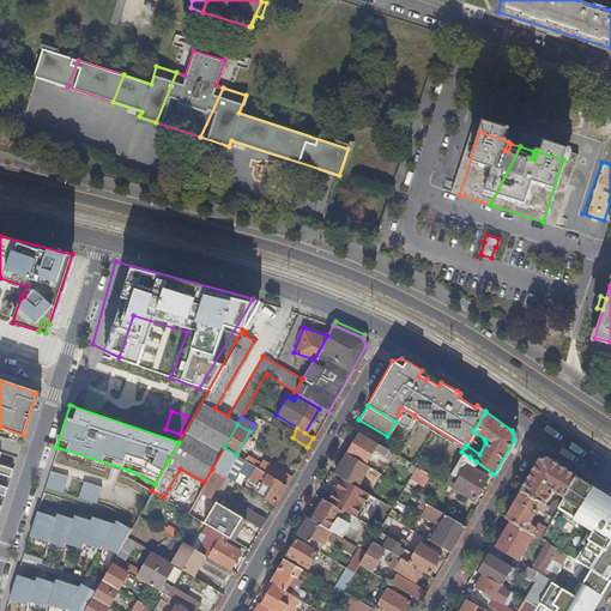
[(350,445),(345,452),(364,463),(367,458),(370,452),(375,452),(379,454),(383,455),(387,449),(357,431),(350,445)]
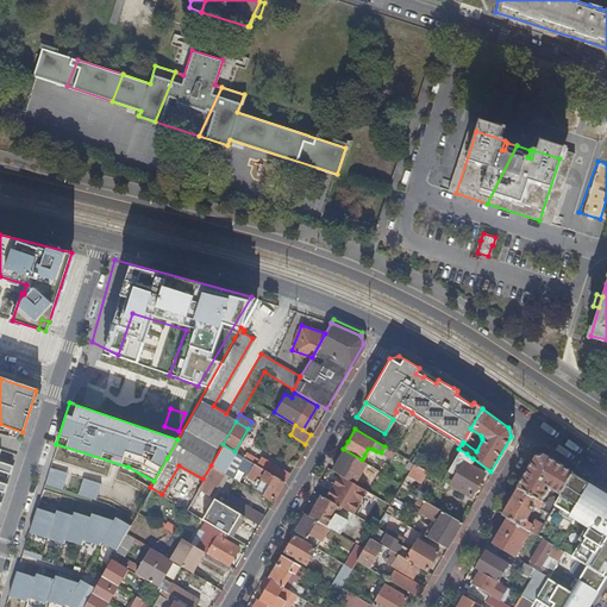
[(223,444),(211,465),(226,475),(230,476),(242,455),(235,451),(223,444)]
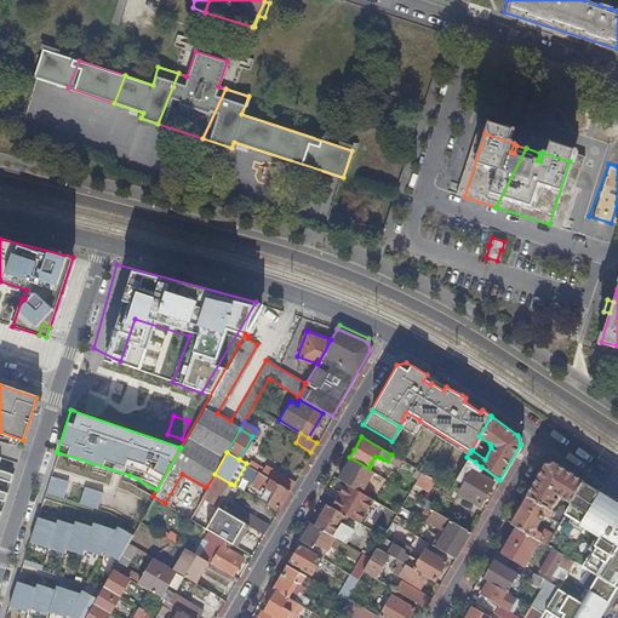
[(400,459),(392,455),(388,461),(396,467),(400,459)]
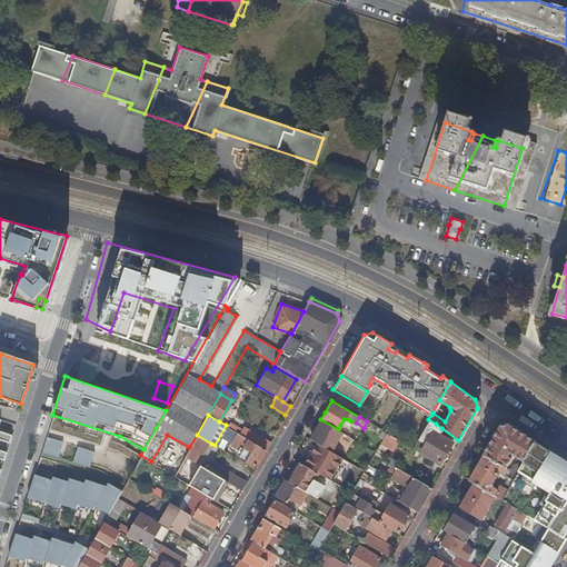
[(0,468),(0,458),(2,459),(6,450),(0,448),(0,438),(8,441),(11,434),(0,429),(0,418),(0,468)]
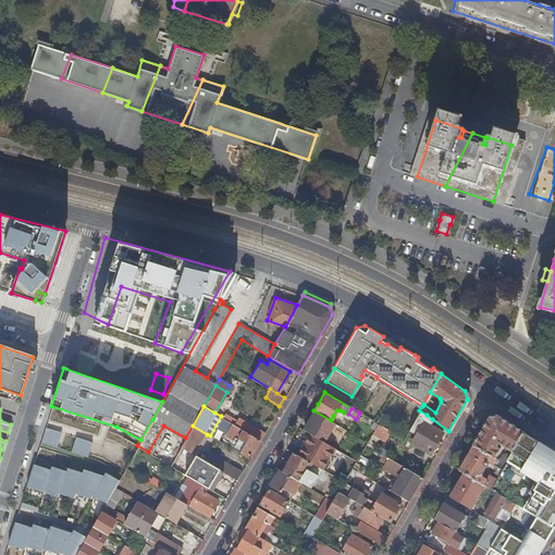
[(313,410),(303,429),(310,433),(318,439),(323,442),(334,422),(331,420),(313,410)]
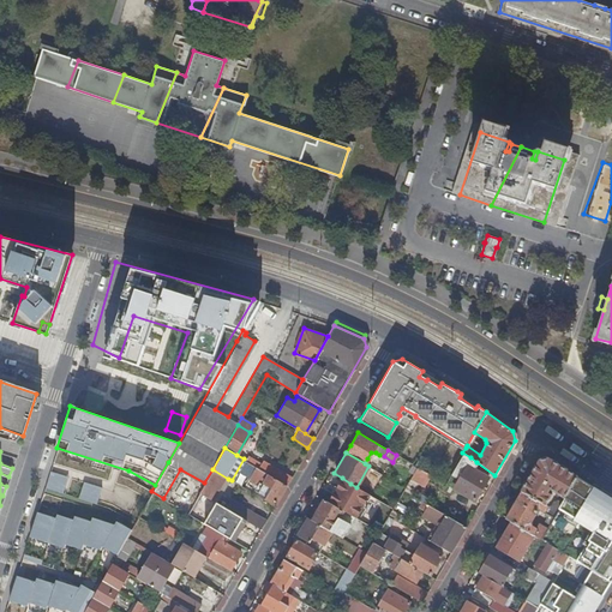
[(246,460),(261,469),(286,485),(291,477),(265,461),(263,465),(249,456),(246,460)]
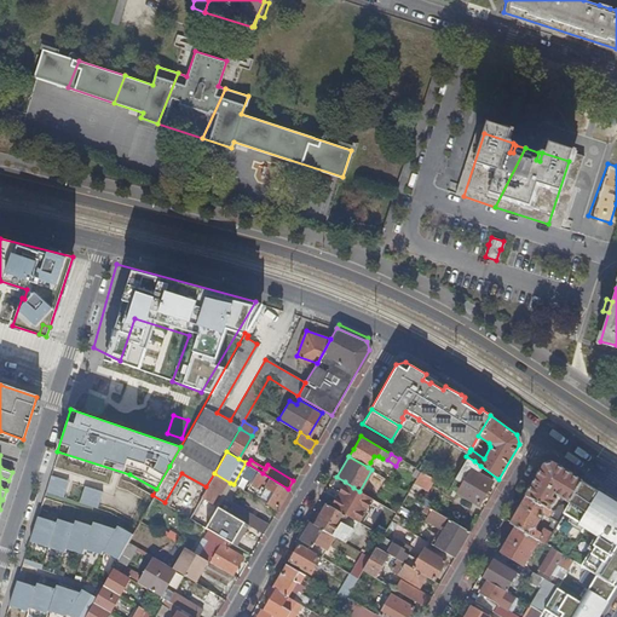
[(477,503),(483,507),(495,485),(476,474),(480,466),(474,461),(456,492),(477,503)]
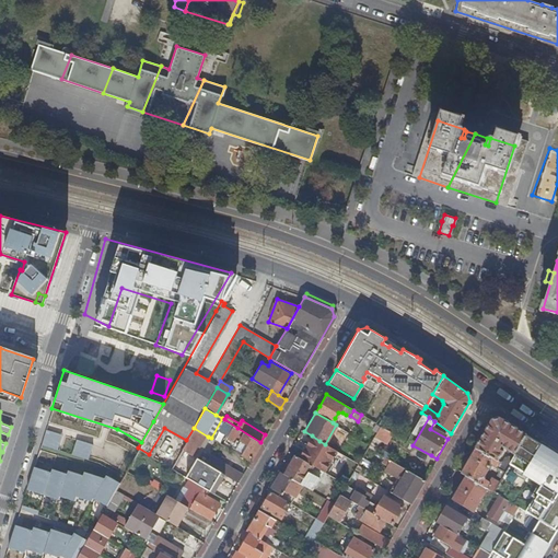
[(513,455),(526,434),(499,417),(491,419),(475,446),(497,460),(502,451),(499,449),(501,445),(511,452),(509,454),(504,456),(500,463),(506,467),(513,455)]
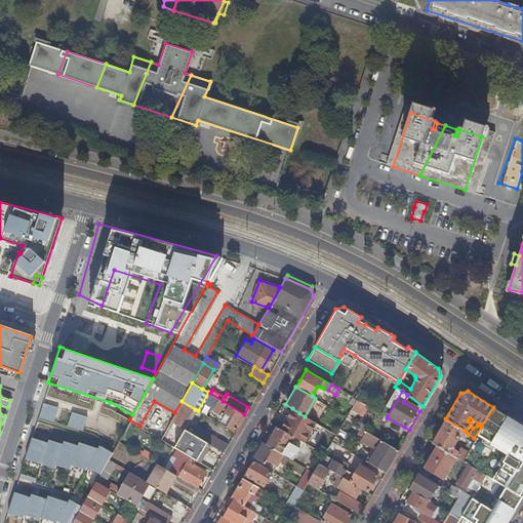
[(356,399),(344,417),(364,430),(397,449),(409,430),(404,427),(387,417),(379,413),(356,399)]
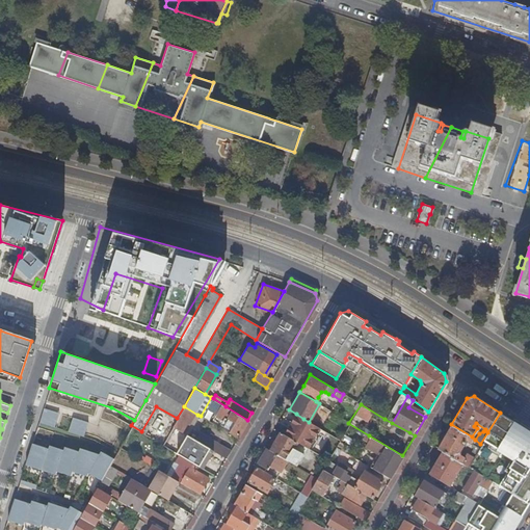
[(43,406),(40,416),(55,421),(58,412),(43,406)]
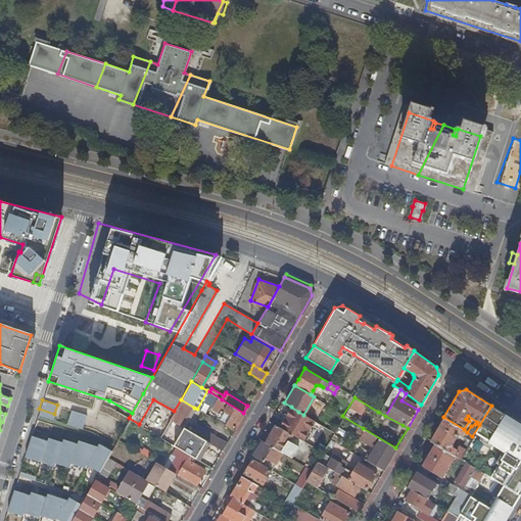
[(181,399),(174,411),(169,419),(183,427),(194,408),(181,399)]
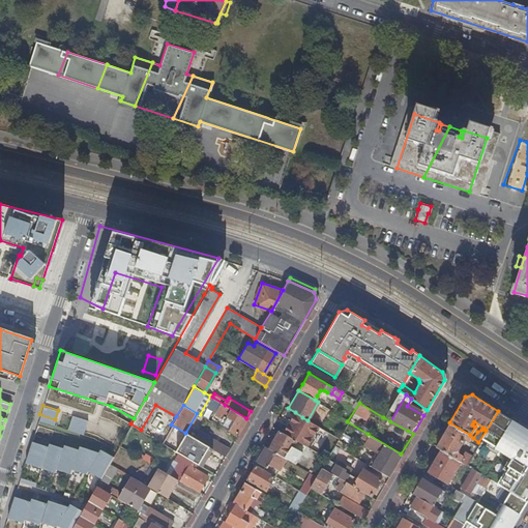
[(229,428),(227,431),(236,436),(246,418),(225,405),(222,411),(225,412),(224,415),(221,422),(229,428)]
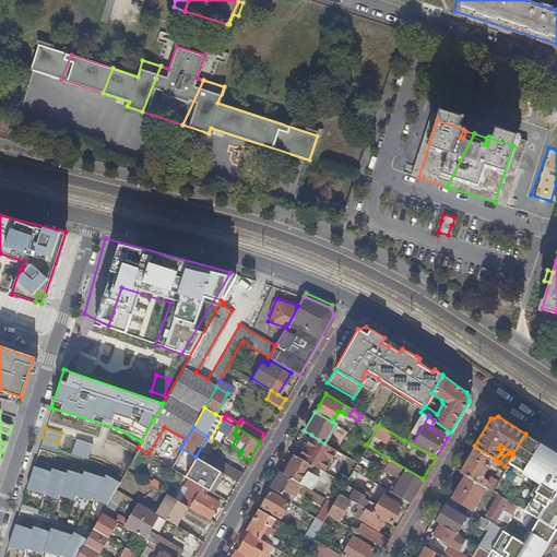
[(521,459),(533,438),(525,434),(512,454),(521,459)]
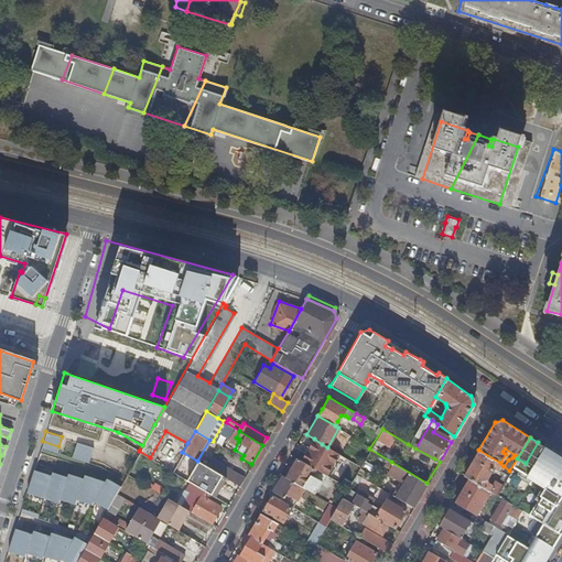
[(314,439),(301,460),(314,467),(325,474),(337,453),(327,447),(322,444),(314,439)]
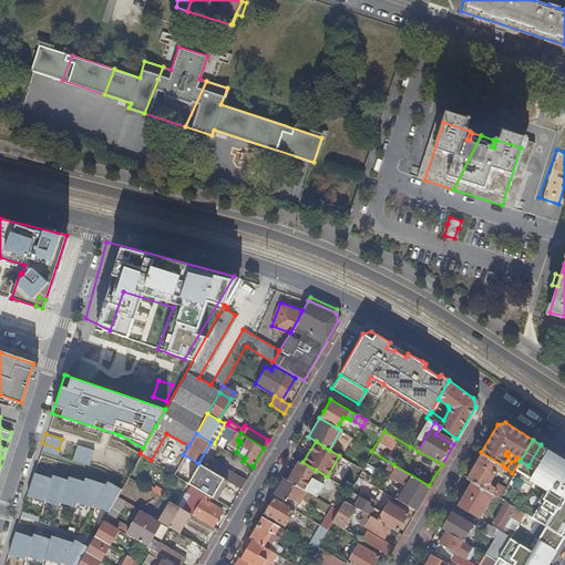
[(57,454),(59,449),(42,443),(41,449),(57,454)]
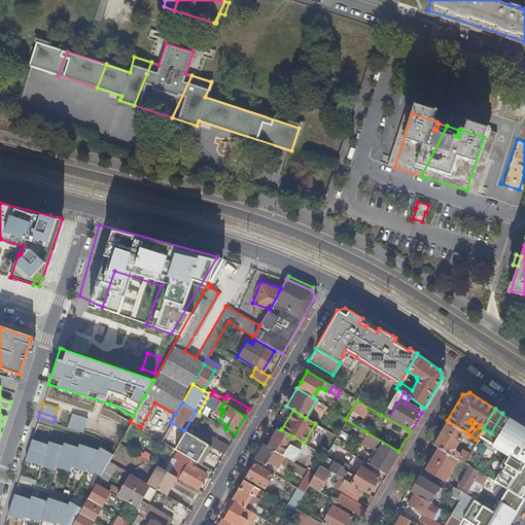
[(85,417),(71,412),(66,426),(81,430),(85,417)]
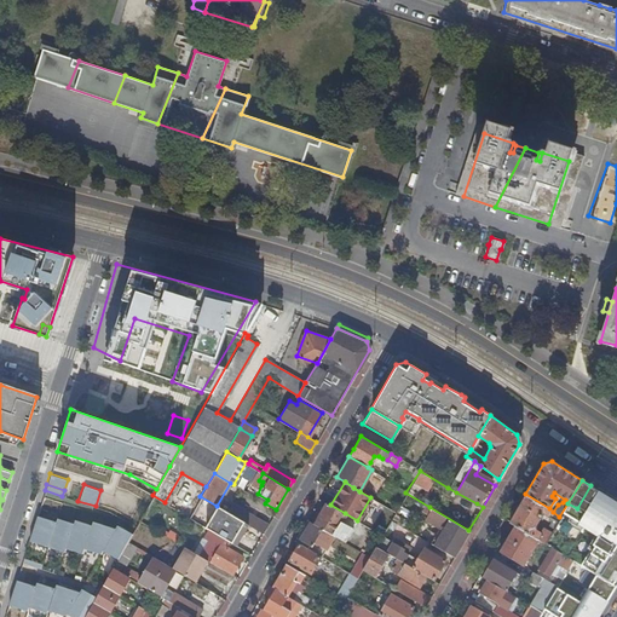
[(594,519),(607,496),(590,485),(577,508),(594,519)]
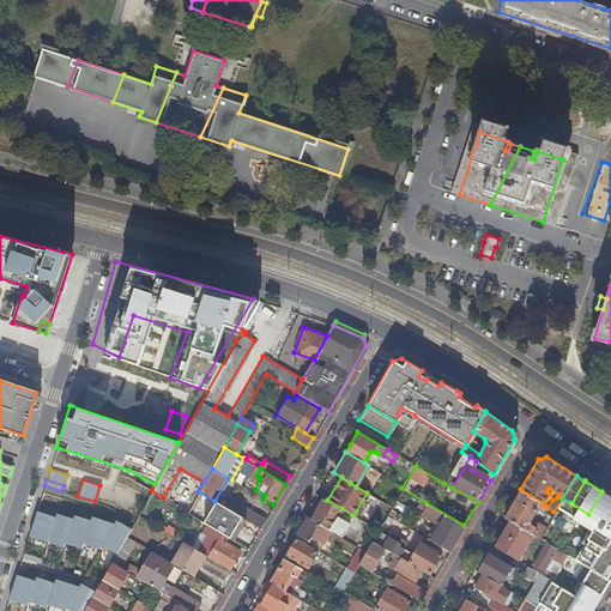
[(532,533),(538,538),(545,526),(536,521),(533,526),(530,525),(530,520),(537,507),(543,510),(545,504),(544,503),(520,489),(503,516),(508,520),(532,533)]
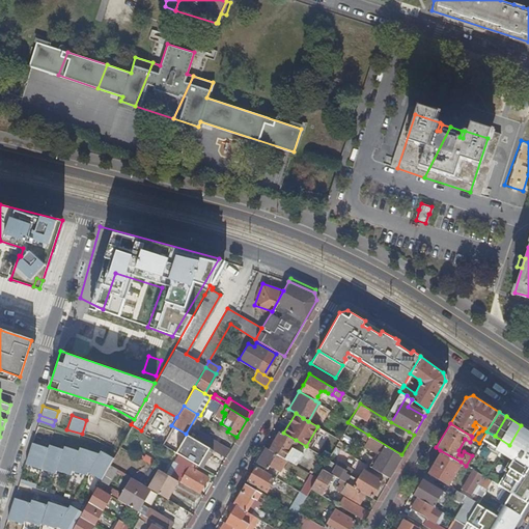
[(528,429),(521,425),(509,445),(499,463),(508,468),(495,489),(509,497),(498,517),(477,504),(465,525),(472,528),(518,528),(528,510),(528,429)]
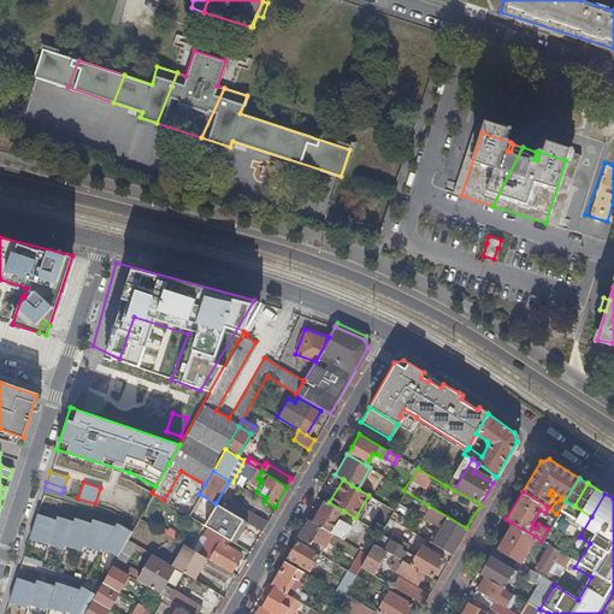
[(312,520),(330,532),(342,538),(349,524),(338,518),(343,511),(329,502),(324,500),(312,520)]
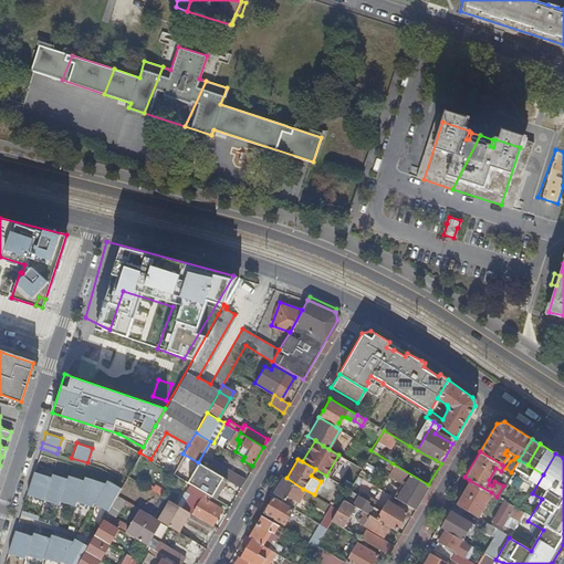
[(226,479),(240,488),(244,479),(211,460),(207,468),(219,474),(226,479)]
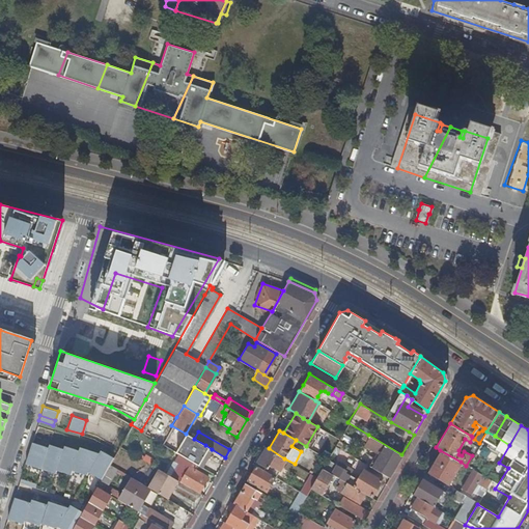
[(471,469),(490,479),(499,463),(509,445),(495,436),(486,432),(479,443),(477,446),(474,452),(472,455),(466,466),(471,469)]
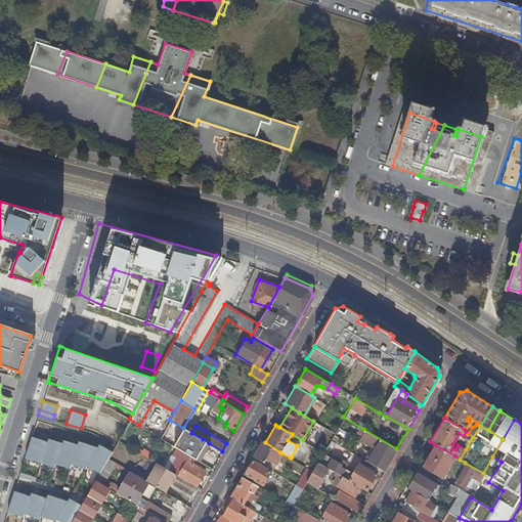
[(192,457),(196,459),(201,449),(198,448),(203,439),(191,433),(183,428),(173,445),(175,446),(192,457)]
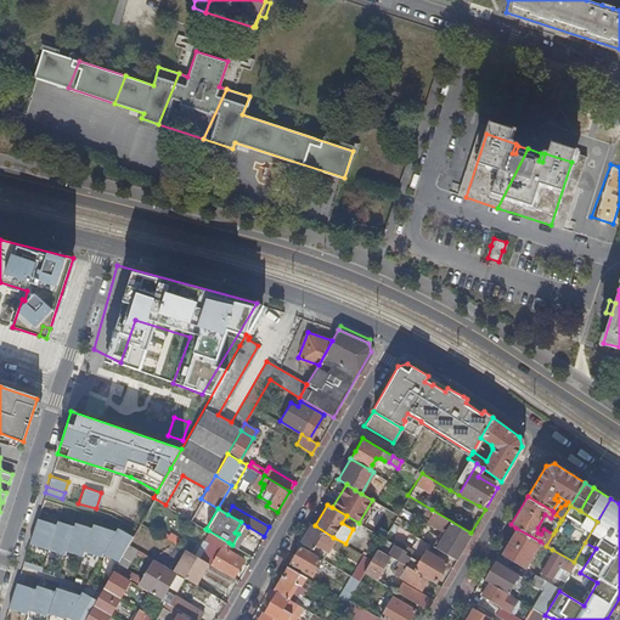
[(445,529),(435,547),(455,559),(471,533),(432,509),(427,520),(437,527),(438,525),(445,529)]
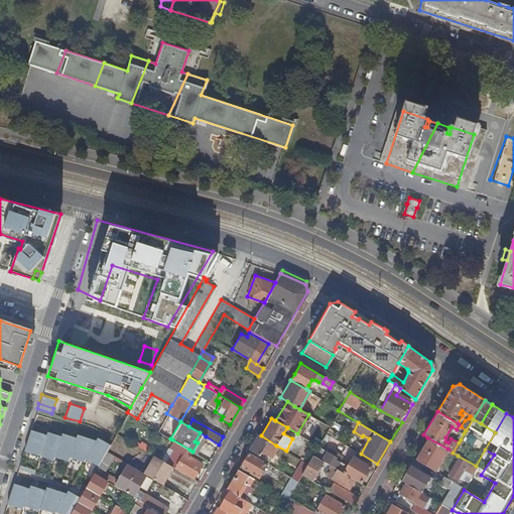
[(457,436),(461,439),(464,433),(457,429),(456,431),(458,433),(457,436)]
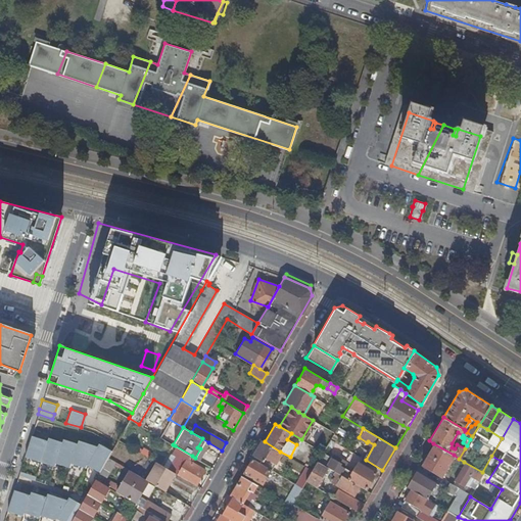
[(35,439),(30,437),(24,456),(53,465),(54,462),(68,466),(69,462),(84,467),(85,463),(99,471),(111,450),(102,445),(101,447),(96,445),(83,440),(82,443),(77,442),(67,439),(66,442),(61,441),(52,438),(51,441),(46,439),(36,436),(35,439)]
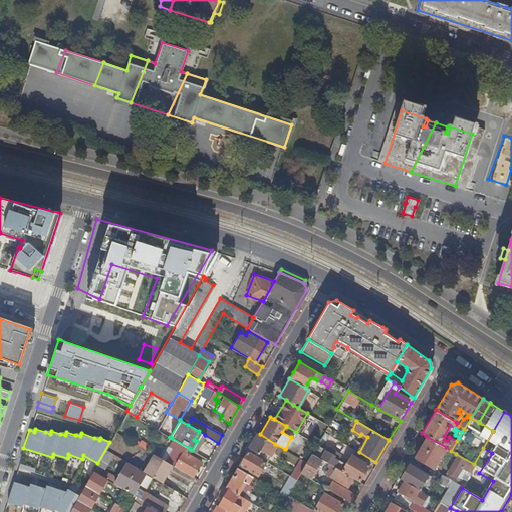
[(205,435),(199,431),(194,440),(197,441),(192,450),(195,452),(205,435)]
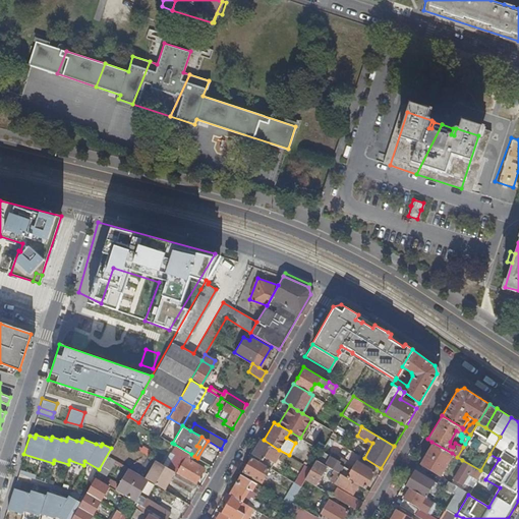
[(264,440),(261,438),(251,453),(261,459),(264,455),(273,460),(279,450),(264,440)]
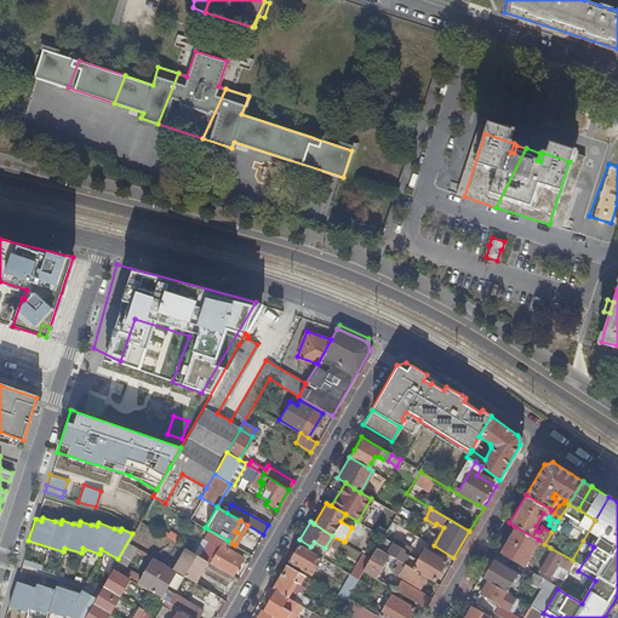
[(522,566),(538,539),(514,526),(499,553),(522,566)]
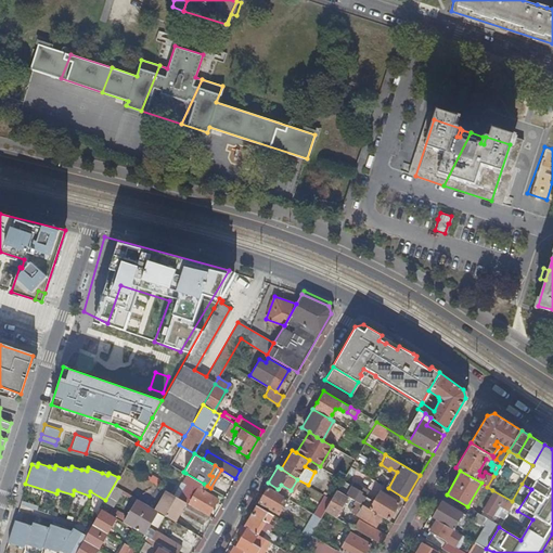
[(185,502),(188,503),(207,515),(217,499),(201,489),(204,484),(185,473),(181,480),(184,484),(177,497),(185,502)]
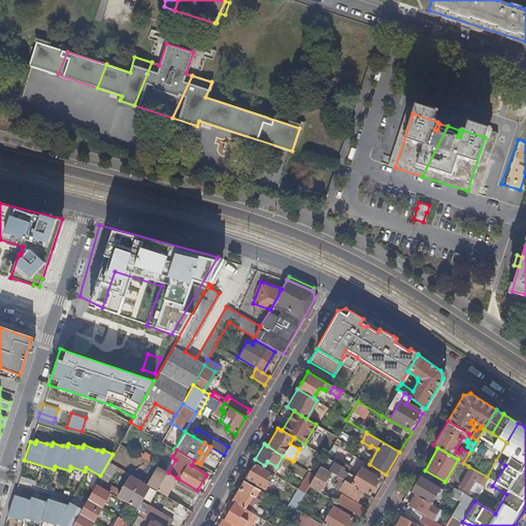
[(152,455),(144,451),(141,456),(149,460),(152,455)]
